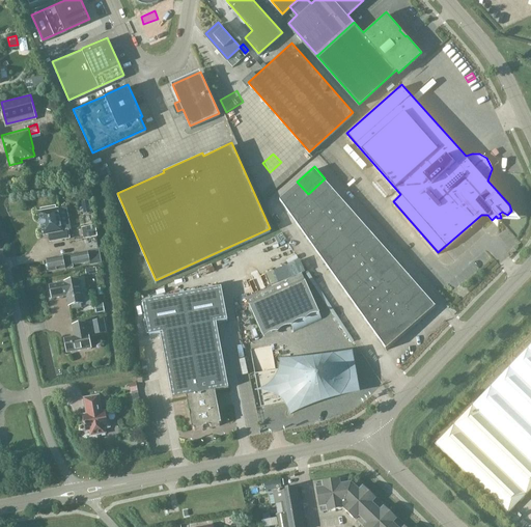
[(308,194),(318,206),(336,191),(325,178),(308,194)]
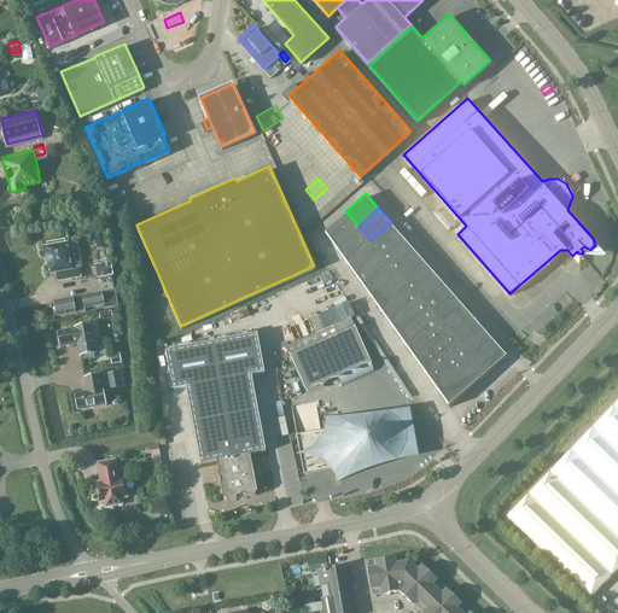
[(337,245),(359,226),(345,211),(325,229),(337,245)]
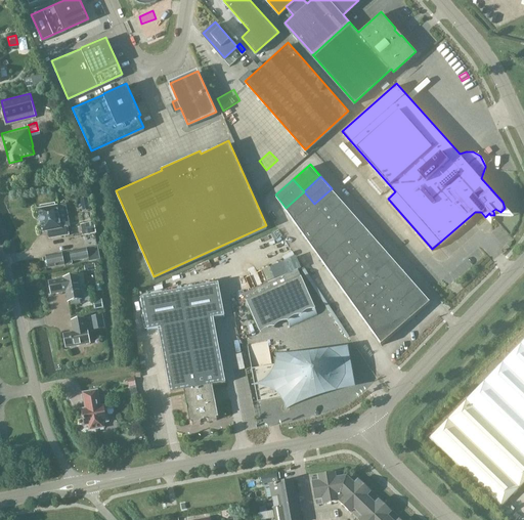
[(314,204),(325,216),(343,201),(332,188),(314,204)]
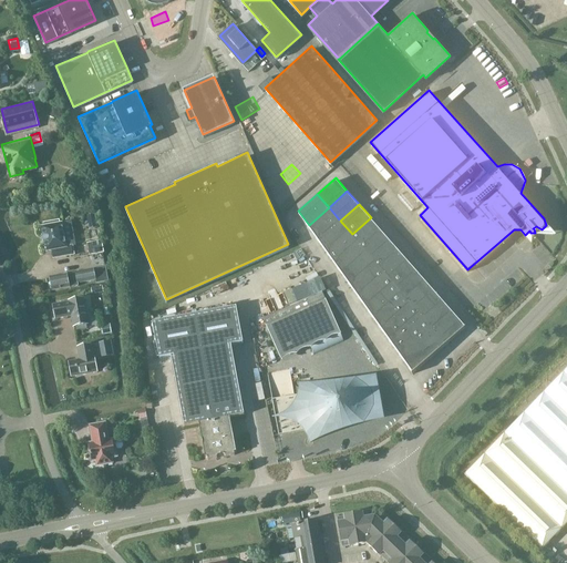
[(340,221),(329,207),(309,225),(319,239),(340,221)]
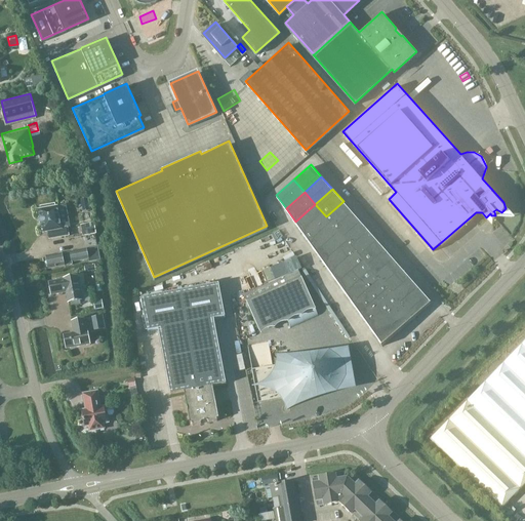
[(40,204),(40,206),(38,206),(42,229),(47,228),(48,236),(68,232),(67,224),(62,225),(57,203),(54,203),(54,201),(40,203),(40,204)]
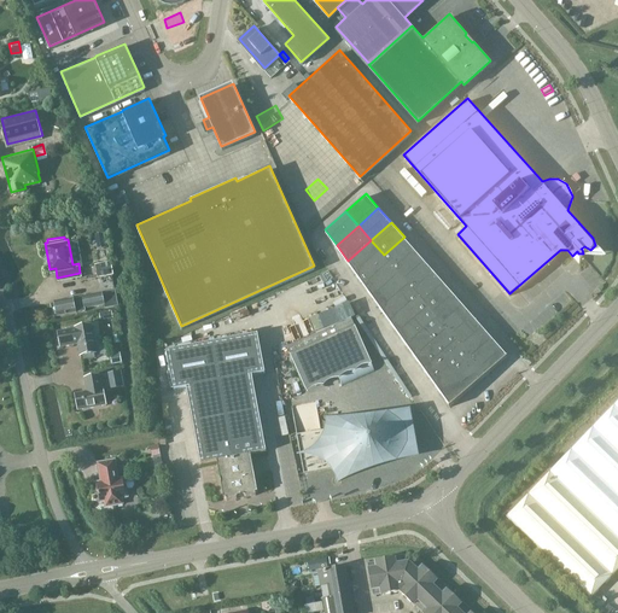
[(404,237),(384,255),(397,269),(417,251),(404,237)]
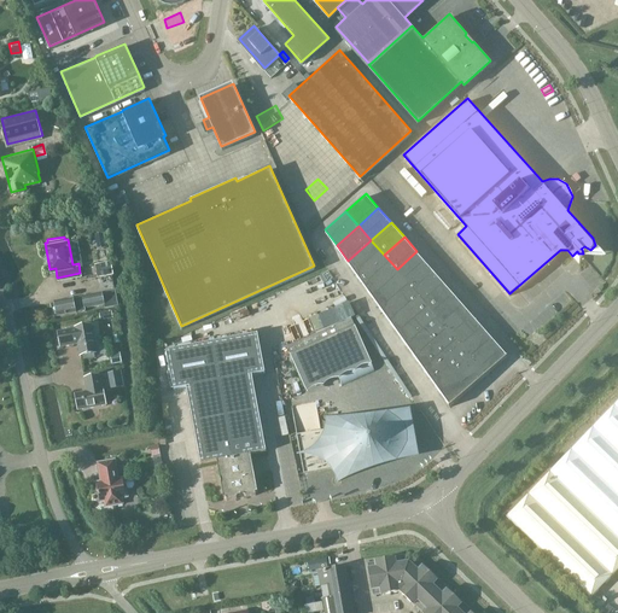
[(384,255),(371,240),(348,261),(359,276),(384,255)]
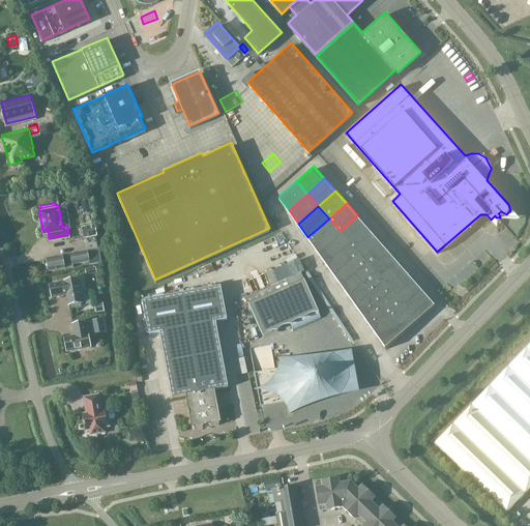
[(341,231),(351,243),(369,228),(357,215),(341,231)]
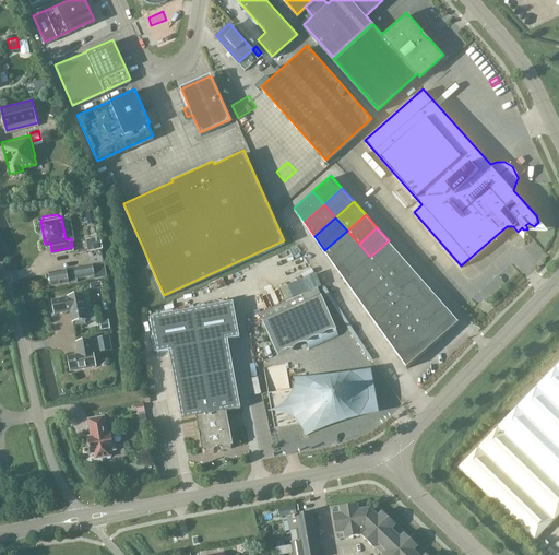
[(359,244),(347,231),(324,250),(335,264),(359,244)]
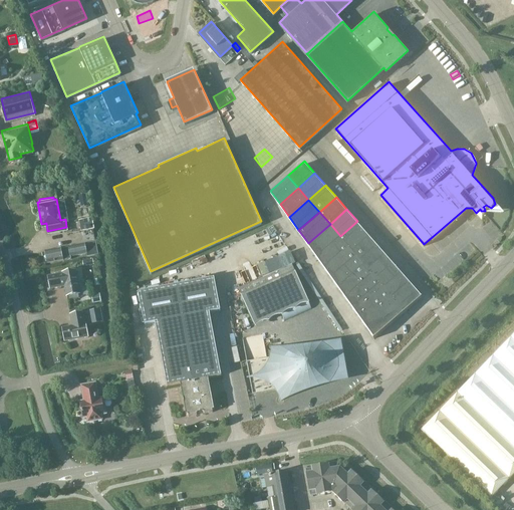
[(91,215),(79,217),(80,227),(93,225),(91,215)]
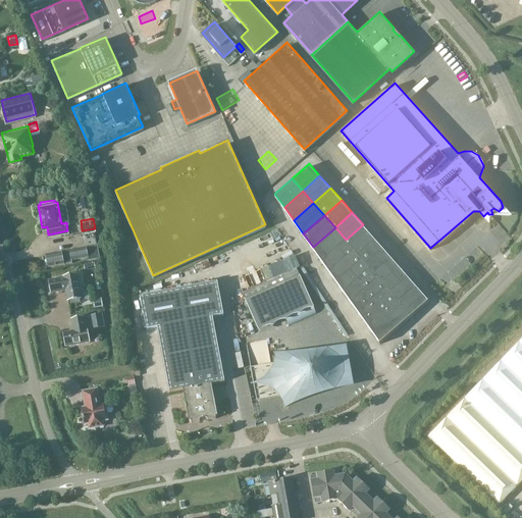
[(276,223),(270,225),(272,231),(279,228),(276,223)]
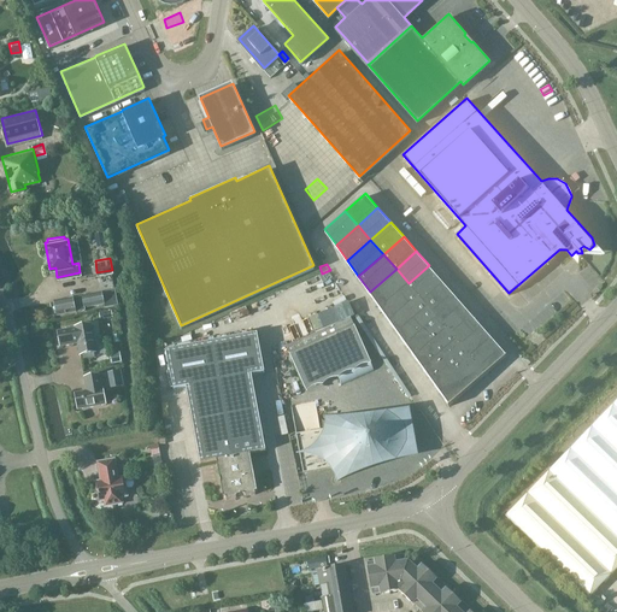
[(409,283),(422,298),(441,280),(429,265),(409,283)]
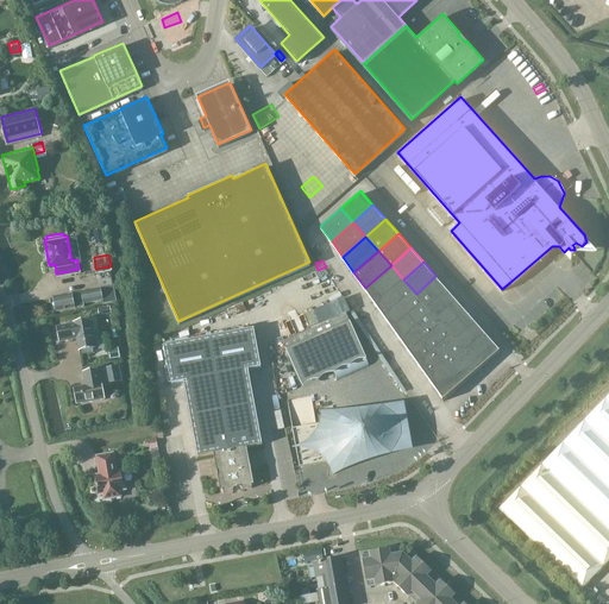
[(403,280),(391,265),(365,288),(376,304),(403,280)]
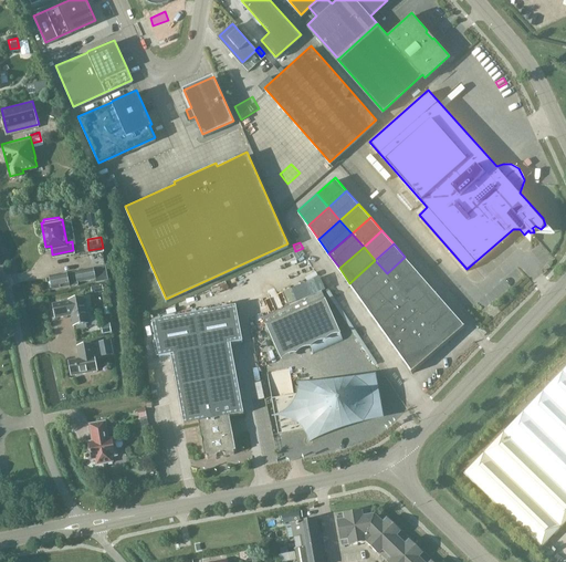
[(387,273),(398,287),(417,270),(405,257),(387,273)]
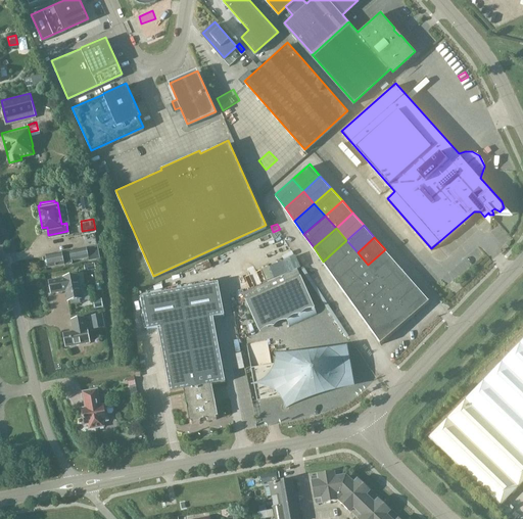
[(270,241),(272,246),(283,243),(282,238),(270,241)]
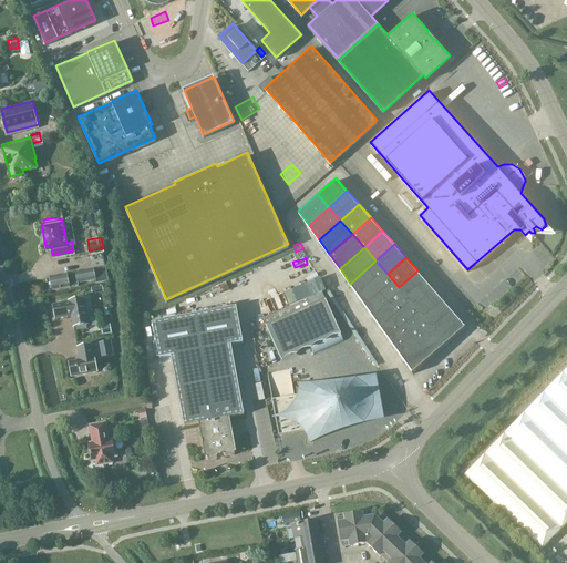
[(388,274),(375,260),(350,284),(360,298),(388,274)]
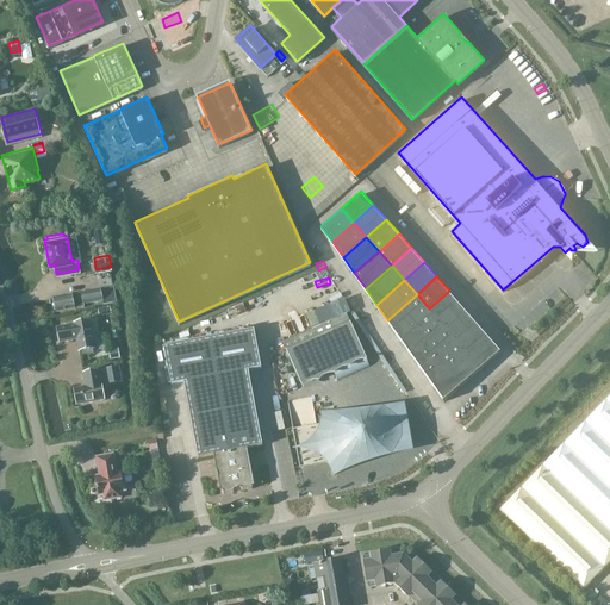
[(114,282),(81,288),(54,294),(56,307),(83,303),(83,300),(103,297),(103,301),(117,298),(114,285),(114,282)]
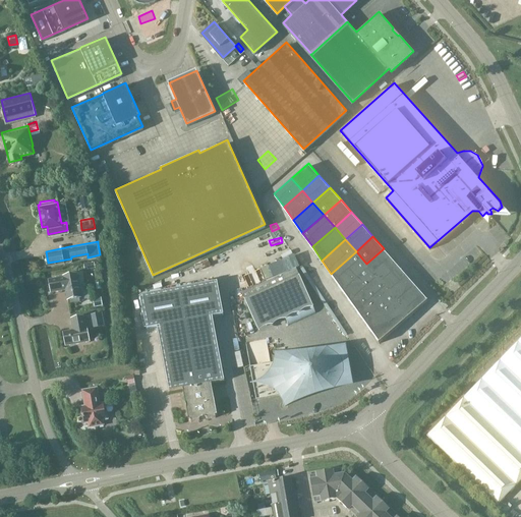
[(366,264),(378,276),(395,261),(384,248),(366,264)]
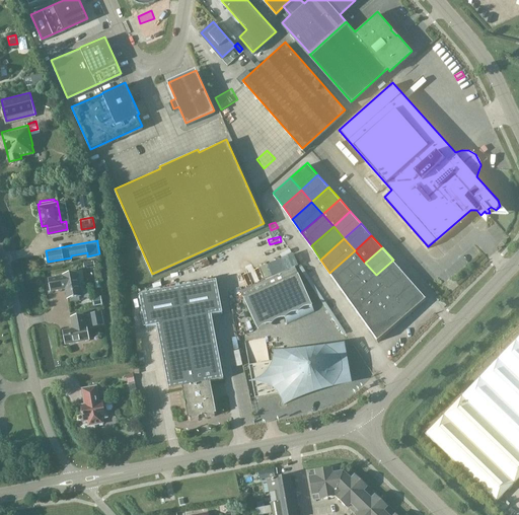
[(265,277),(291,266),(297,263),(293,250),(286,253),(260,266),(265,277)]
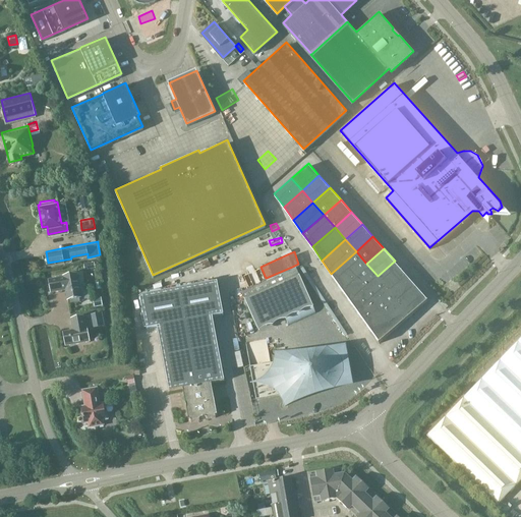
[(366,264),(356,251),(331,274),(341,287),(366,264)]
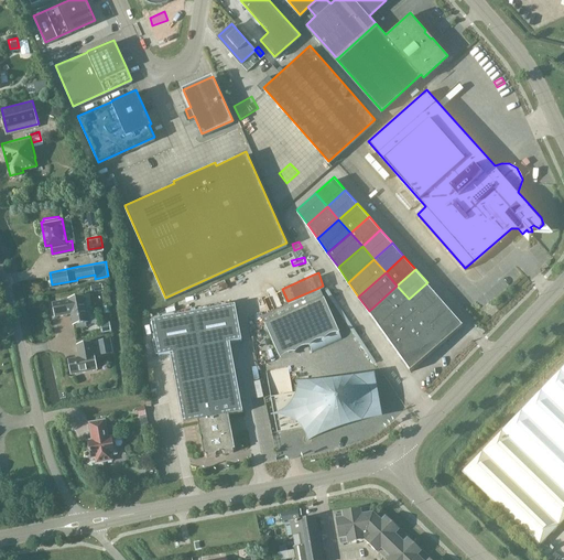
[(409,299),(421,312),(438,295),(427,282),(409,299)]
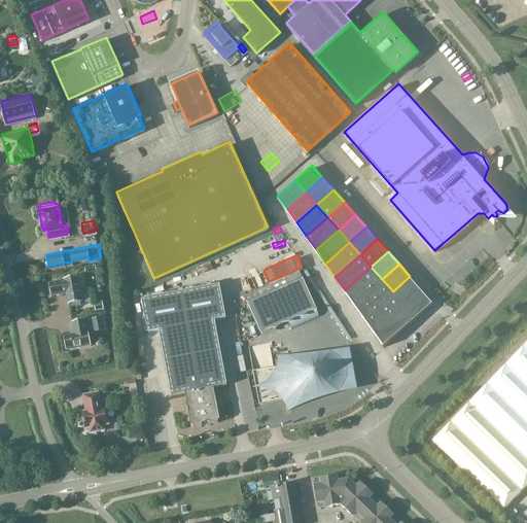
[(382,279),(371,267),(345,290),(354,304),(382,279)]
